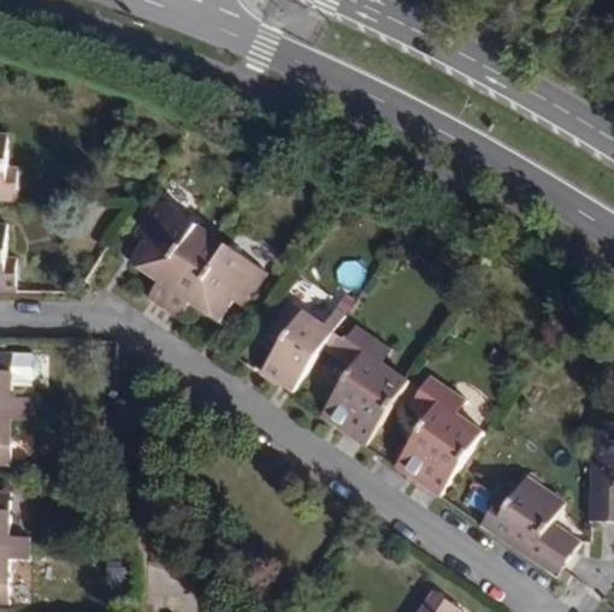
[(0,197),(1,197),(3,165),(9,165),(10,131),(0,130),(0,197)]
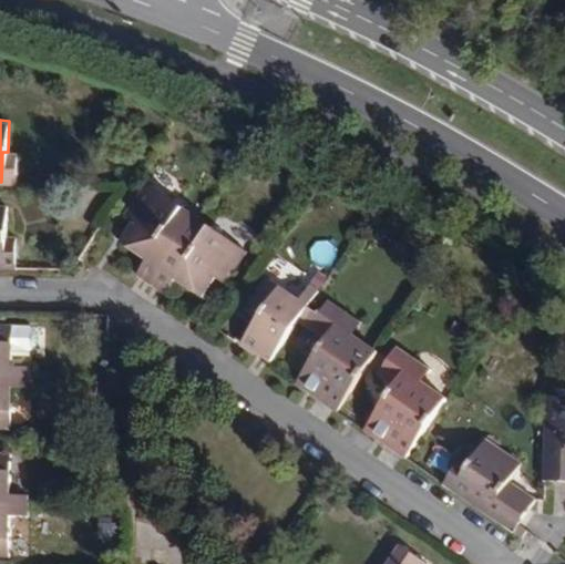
[(18,152),(8,152),(2,152),(1,182),(18,182),(18,152)]
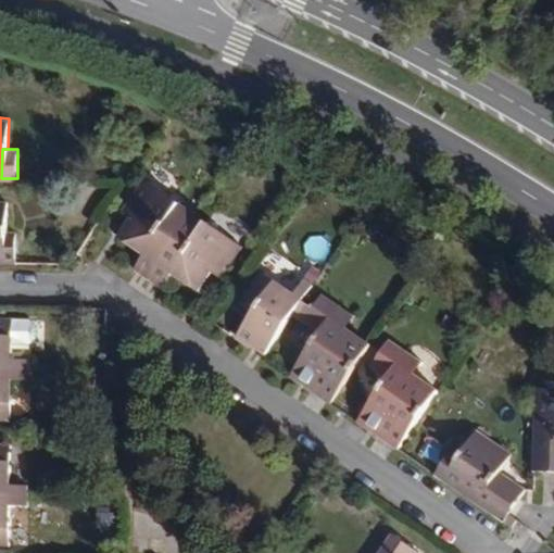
[(135,267),(148,275),(192,211),(145,177),(128,199),(138,206),(133,214),(120,233),(146,252),(135,267)]
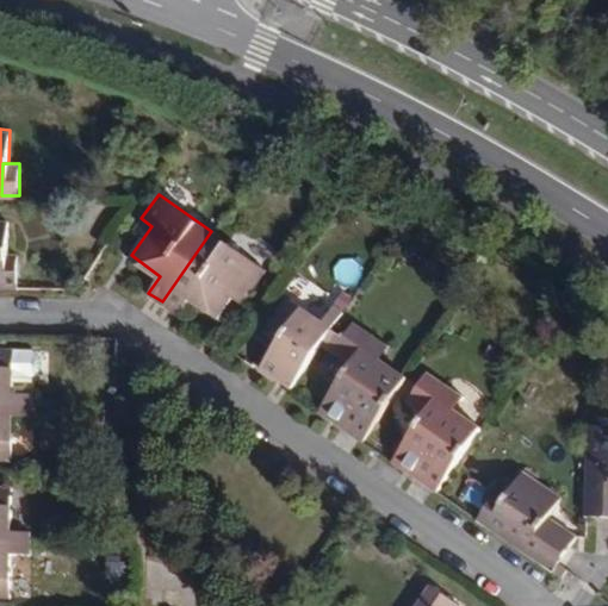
[(134,227),(146,235),(152,226),(141,218),(134,227)]
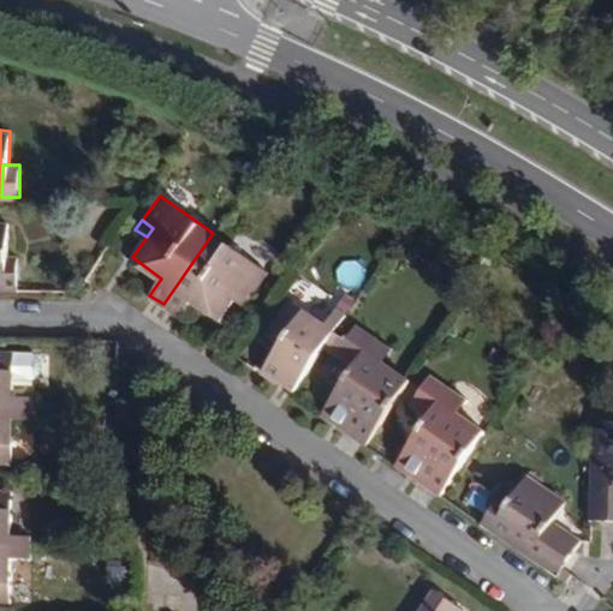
[(213,233),(164,304),(180,316),(191,298),(220,319),(236,298),(242,289),(251,297),(268,273),(213,233)]
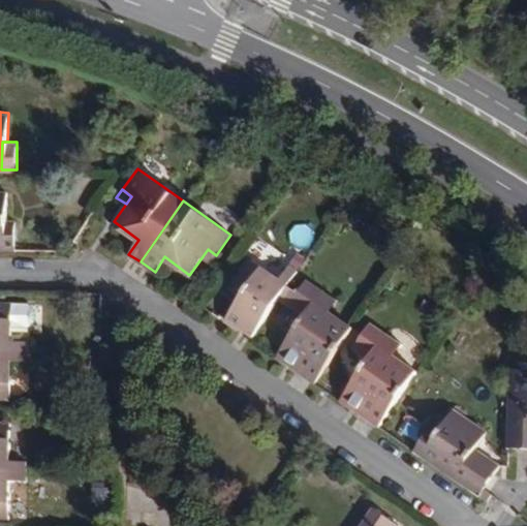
[(5,219),(0,219),(0,247),(14,248),(14,220),(5,219)]
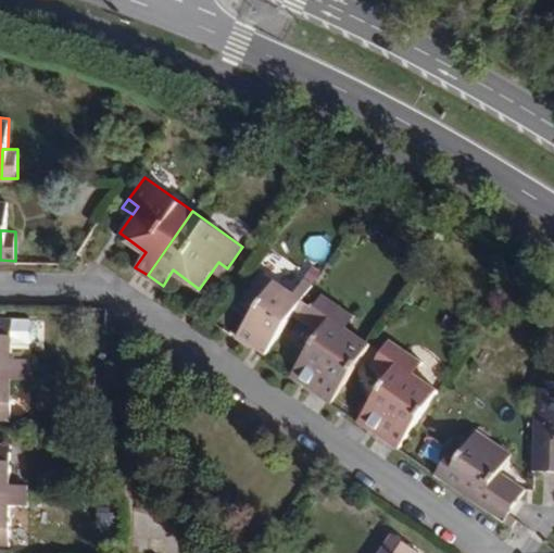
[(227,268),(218,262),(213,269),(222,277),(227,268)]
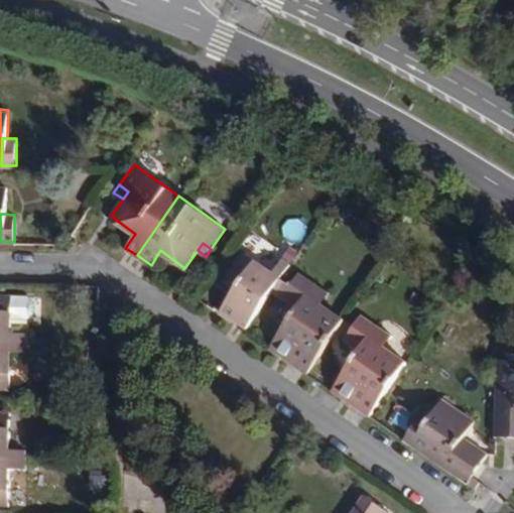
[(278,276),(287,263),(280,258),(270,271),(241,250),(220,281),(233,289),(220,306),(221,313),(227,317),(231,316),(244,326),(270,288),(278,276)]
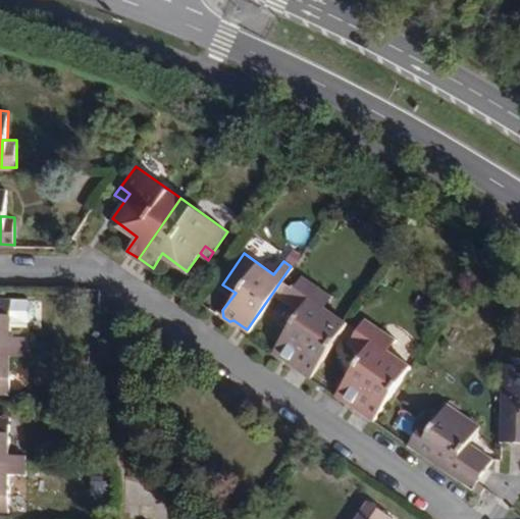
[(299,309),(289,324),(290,325),(304,333),(286,360),(309,376),(347,320),(324,305),(309,295),(317,283),(302,273),(283,300),(299,309)]
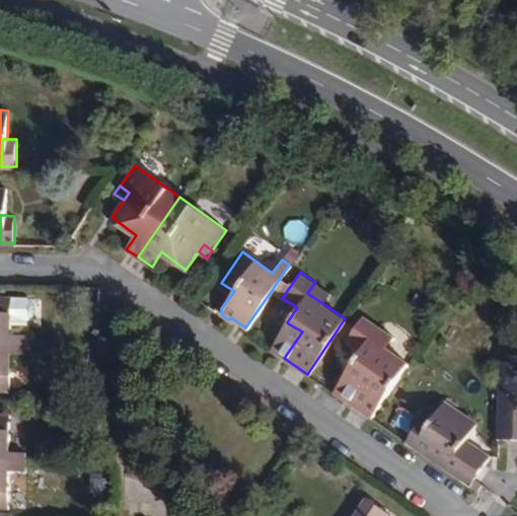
[(282,298),(291,285),(280,278),(272,290),(282,298)]
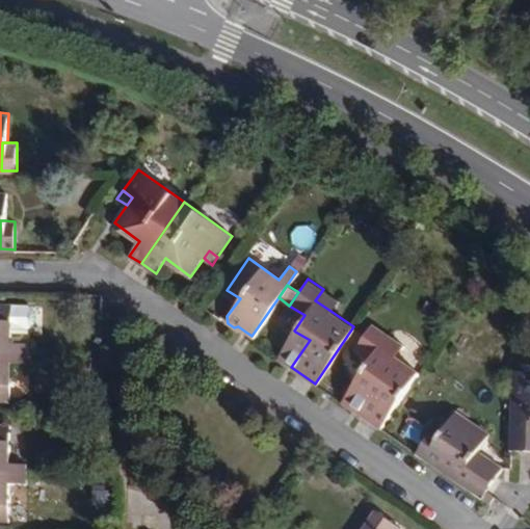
[(315,300),(330,311),(339,300),(323,289),(315,300)]
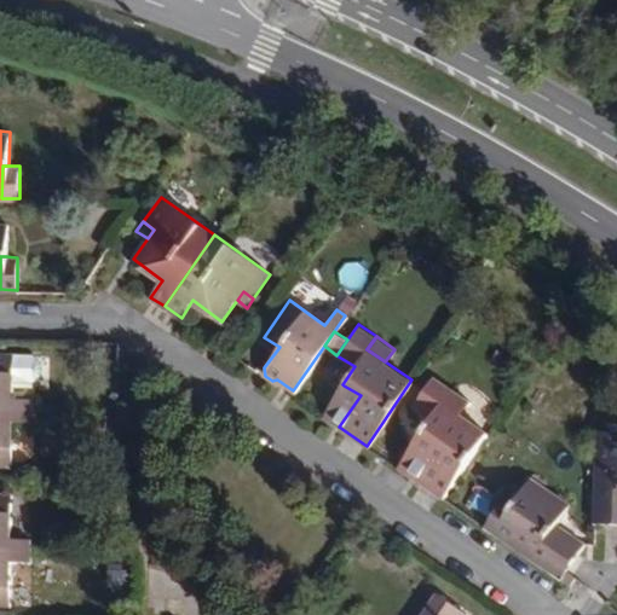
[(0,406),(29,407),(29,394),(11,394),(11,352),(0,350),(0,406)]
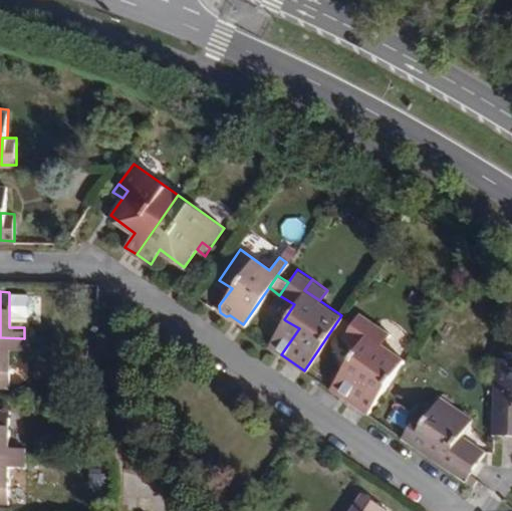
[(354,348),(345,361),(359,372),(342,397),(365,413),(403,358),(380,343),(367,333),(374,323),(358,312),(339,338),(354,348)]
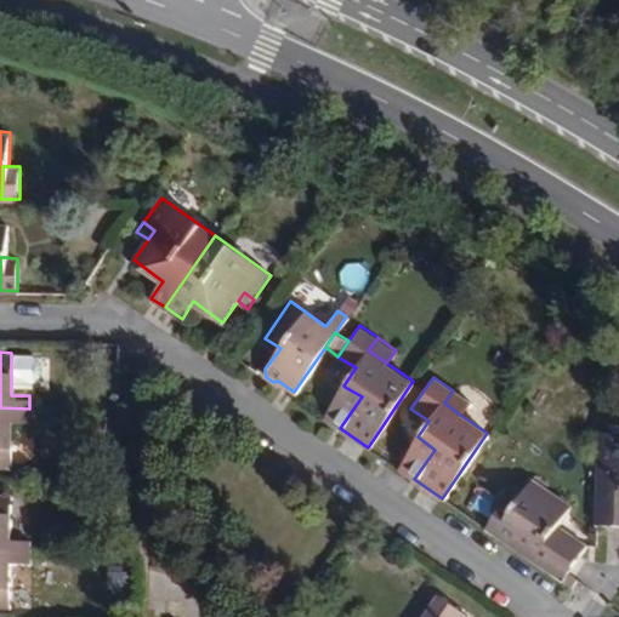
[(345,387),(344,386),(333,399),(342,406),(331,422),(340,428),(362,396),(345,387)]
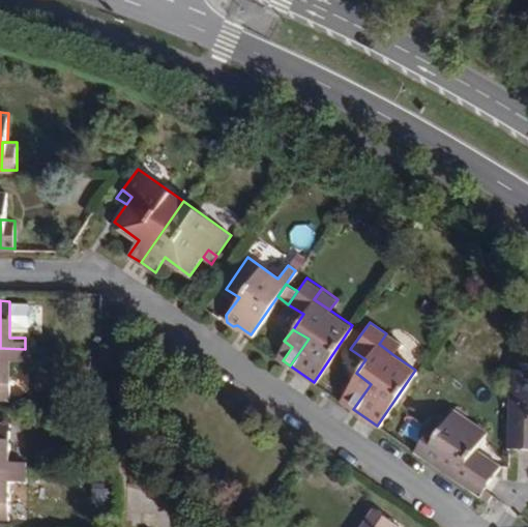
[(400,344),(386,333),(379,344),(392,354),(400,344)]
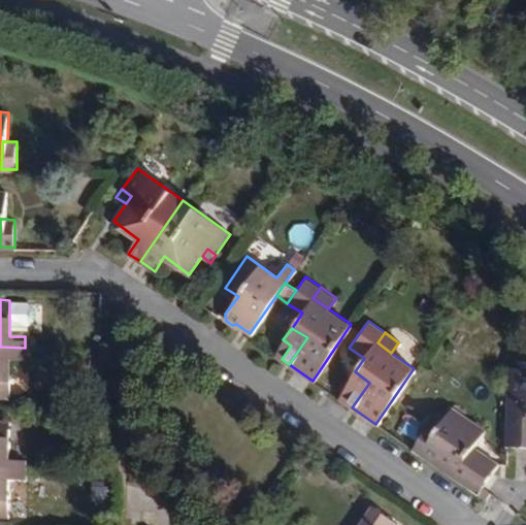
[(291,346),(283,339),(273,353),(282,359),(291,346)]
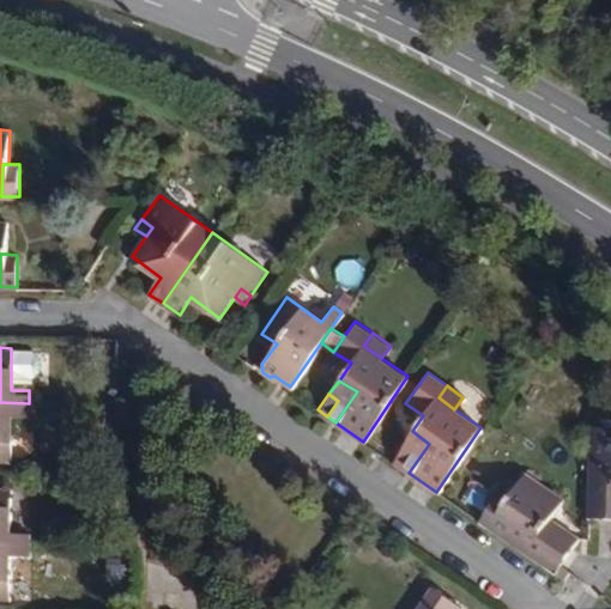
[(29,403),(0,402),(0,457),(10,457),(10,415),(29,415),(29,403)]
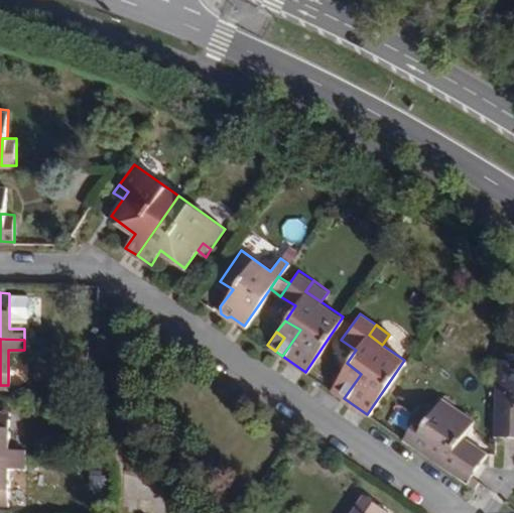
[(513,372),(513,358),(495,358),(494,371),(513,372)]
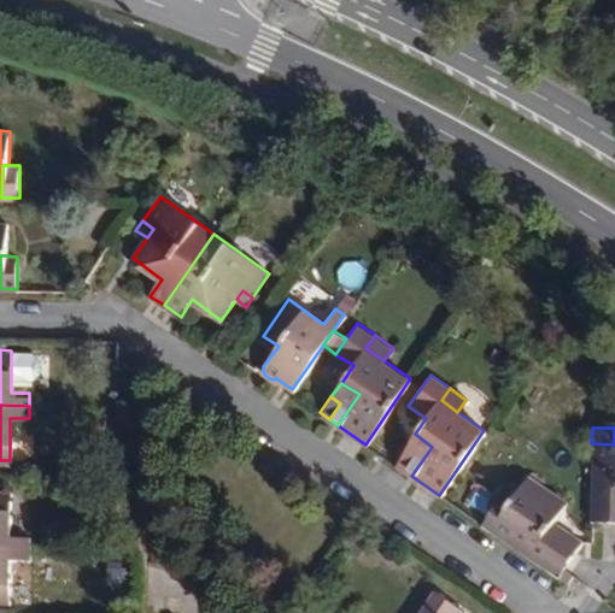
[(432,447),(415,434),(405,448),(415,455),(404,471),(411,476),(432,447)]
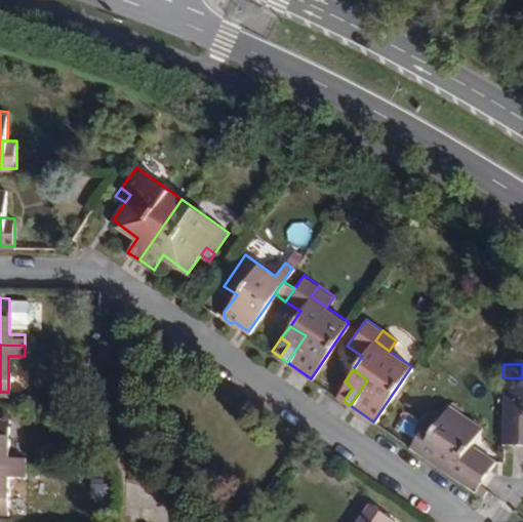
[(522,378),(503,377),(499,443),(522,443),(522,378)]
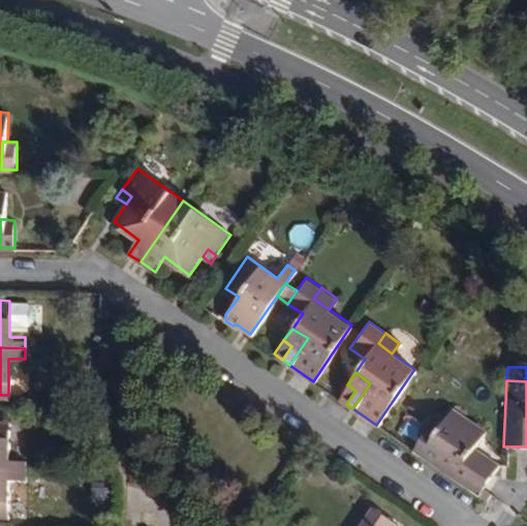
[(337,398),(346,404),(355,391),(347,384),(337,398)]
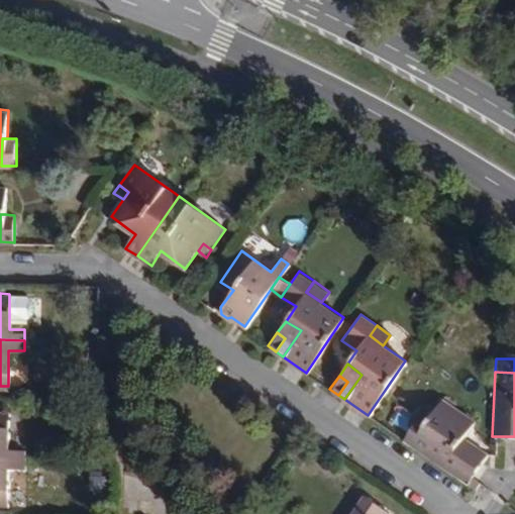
[(428,424),(414,446),(466,483),(486,452),(472,442),(467,449),(456,441),(461,435),(472,419),(439,396),(429,412),(422,408),(416,417),(428,424)]
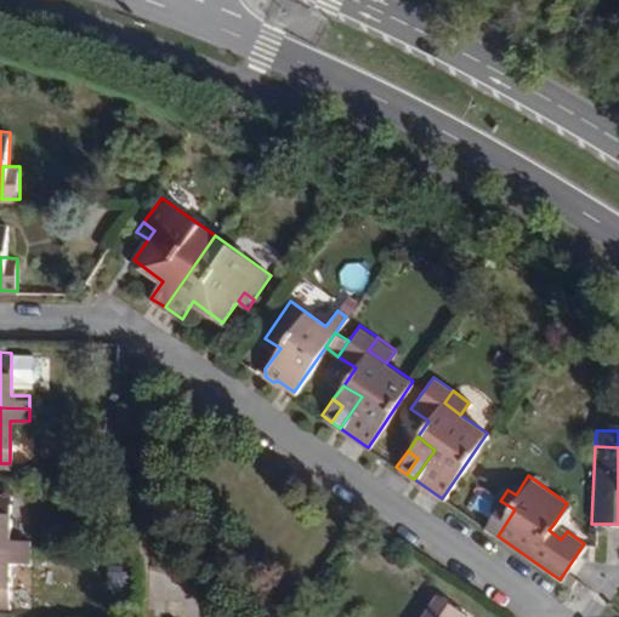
[(0,547),(26,548),(26,535),(7,535),(7,492),(0,491),(0,547)]
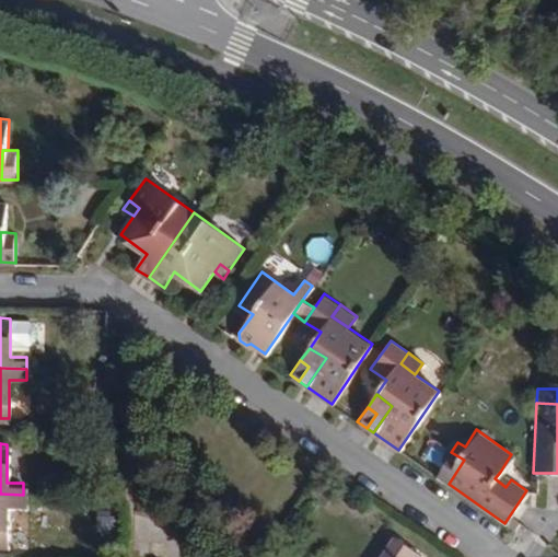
[(464,460),(451,452),(436,475),(449,484),(464,460)]
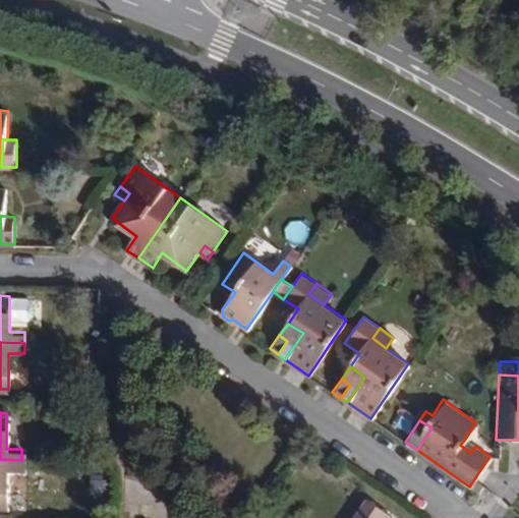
[(465,439),(460,445),(470,453),(475,446),(465,439)]
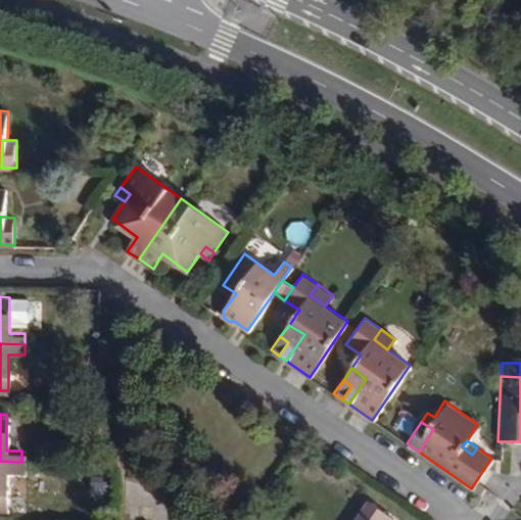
[(21,472),(21,462),(0,461),(0,507),(5,508),(5,472),(21,472)]
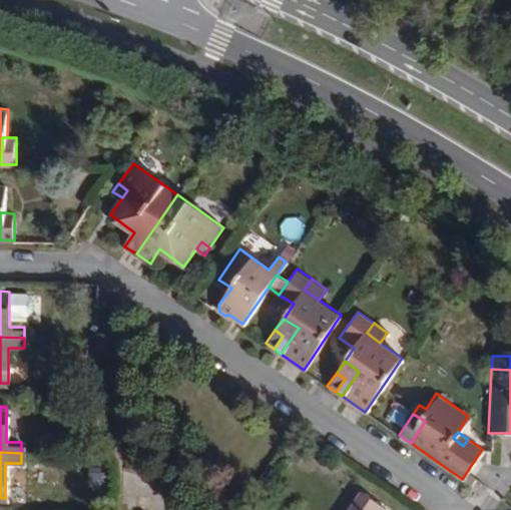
[(381,509),(382,509),(358,491),(348,506),(354,509),(381,509)]
